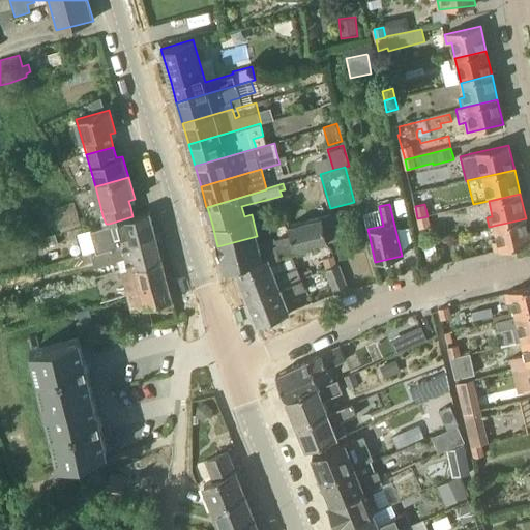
[(133,216),(109,224),(111,233),(81,241),(84,254),(92,252),(99,251),(155,234),(149,211),(133,216)]
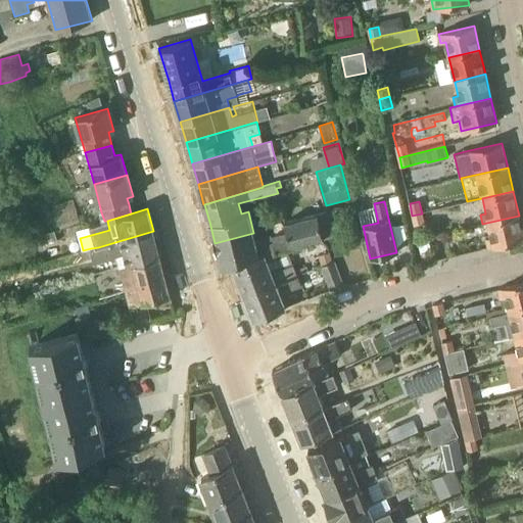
[(256,243),(253,233),(215,243),(221,266),(231,263),(265,253),(345,233),(339,208),(273,225),(276,234),(260,238),(256,243)]
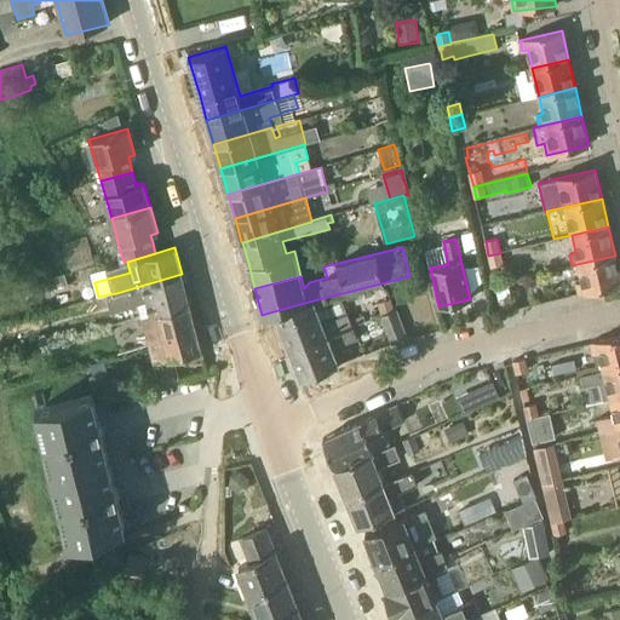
[(491,268),(503,264),(500,253),(488,256),(491,268)]
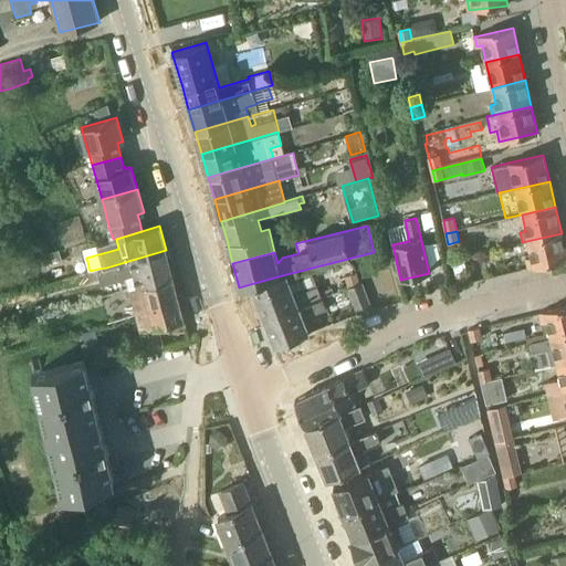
[(565,260),(565,253),(562,233),(522,242),(522,243),(527,241),(532,258),(526,259),(528,269),(534,268),(565,260)]
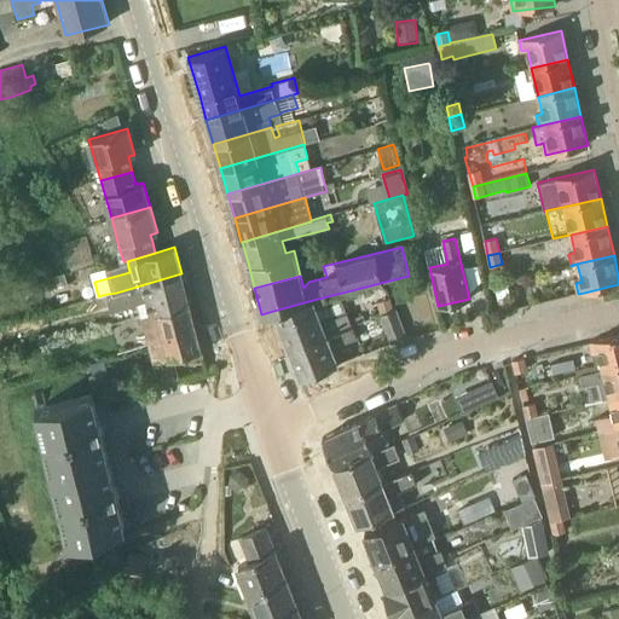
[(142,317),(189,304),(181,273),(116,293),(108,294),(111,307),(126,305),(138,301),(142,317)]
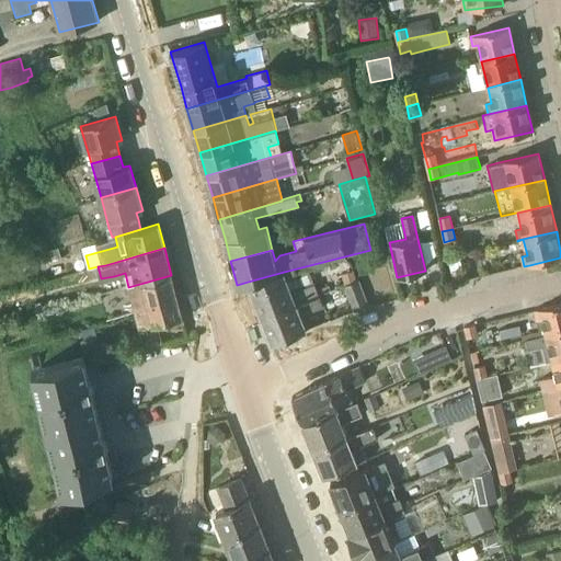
[(459,253),(448,255),(455,283),(465,281),(462,268),(464,268),(459,253)]
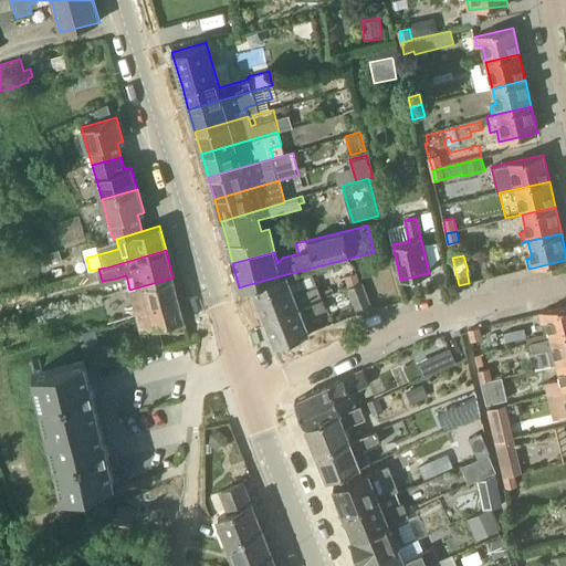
[(349,286),(360,282),(357,272),(345,276),(349,286)]
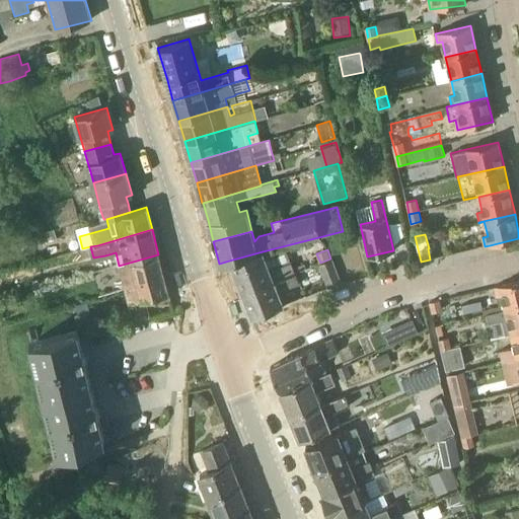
[(229,261),(242,293),(296,275),(291,263),(271,271),(263,251),(229,261)]
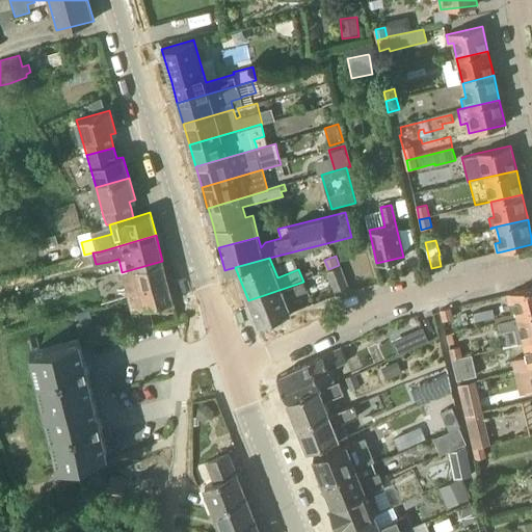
[(129,296),(168,285),(163,261),(162,261),(122,272),(117,273),(120,280),(124,278),(129,296)]
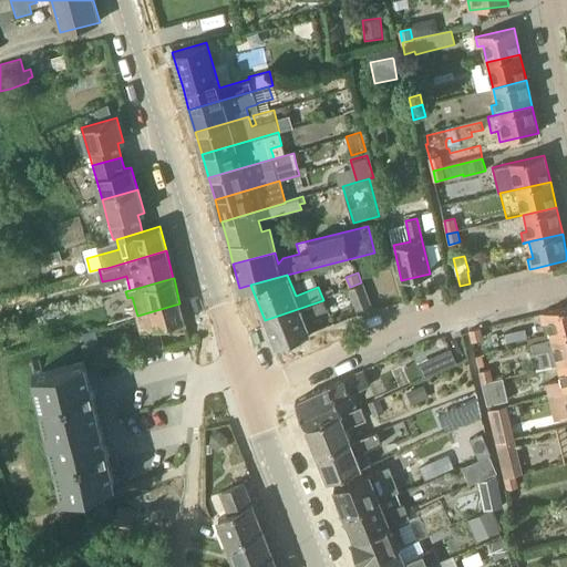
[(373,308),(366,288),(363,285),(349,290),(359,315),(373,308)]
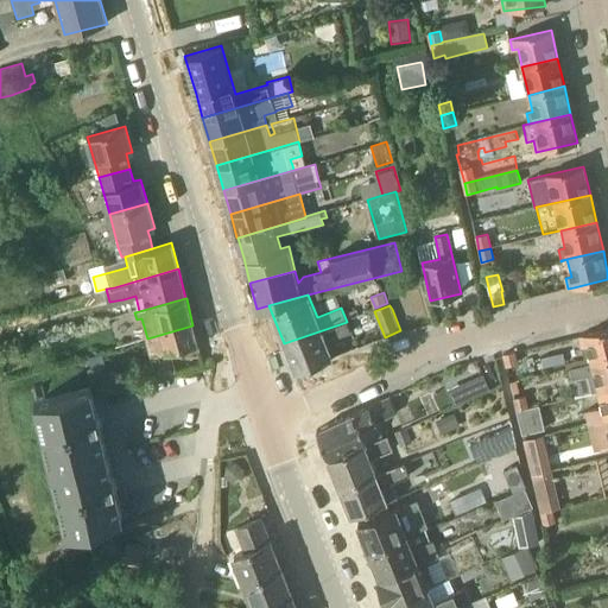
[(295,372),(333,358),(327,341),(350,333),(347,322),(284,343),(295,372)]
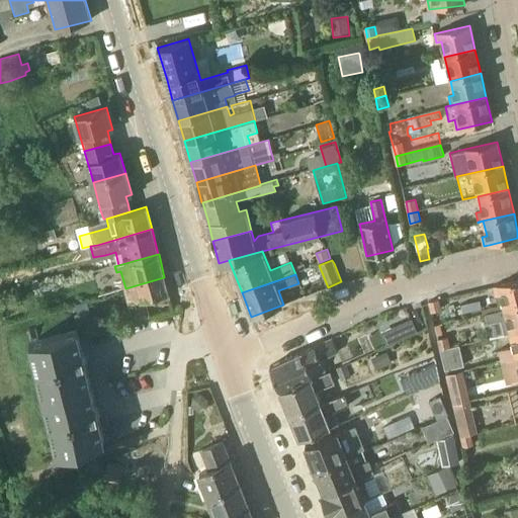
[(154,301),(169,297),(164,277),(125,288),(130,303),(152,296),(154,301)]
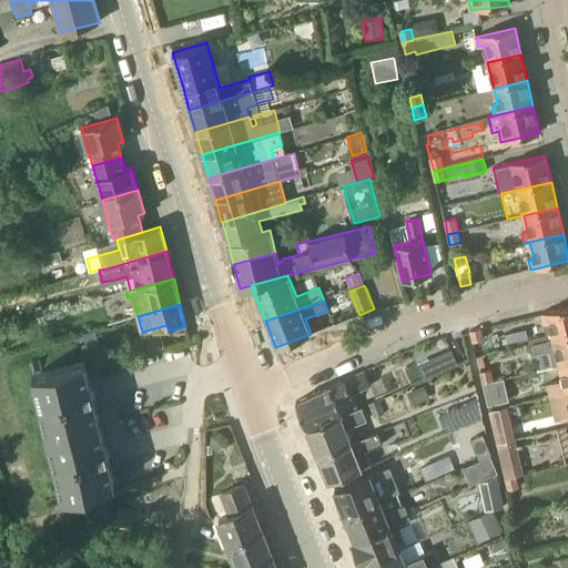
[(541,314),(544,324),(549,322),(553,337),(553,338),(567,334),(567,306),(547,312),(547,313),(541,314)]
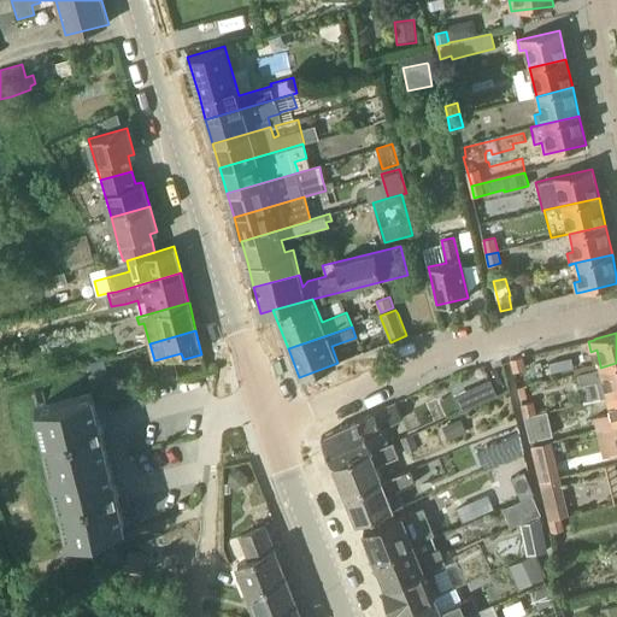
[(513,371),(526,369),(522,357),(511,359),(513,371)]
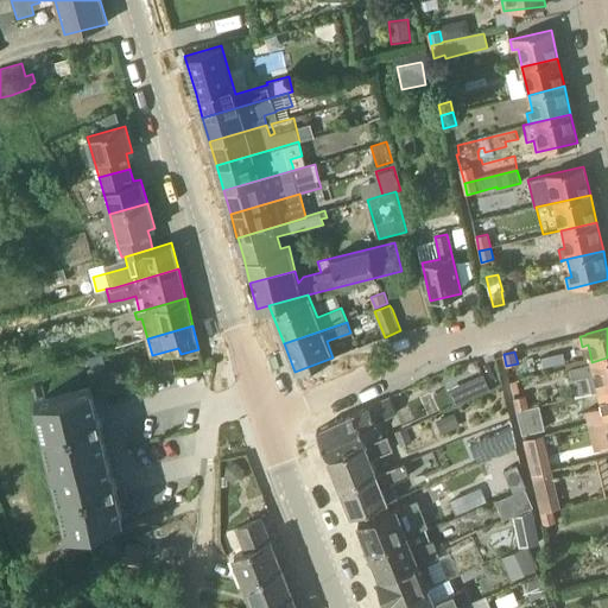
[(607,387),(607,358),(591,362),(591,361),(586,362),(588,374),(594,373),(599,390),(607,387)]
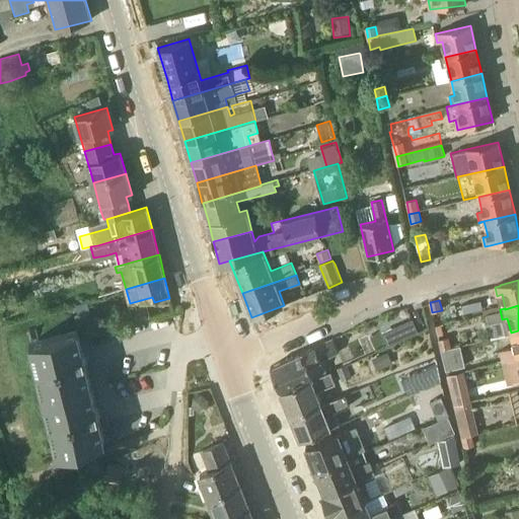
[(412,318),(396,325),(402,340),(419,332),(412,318)]
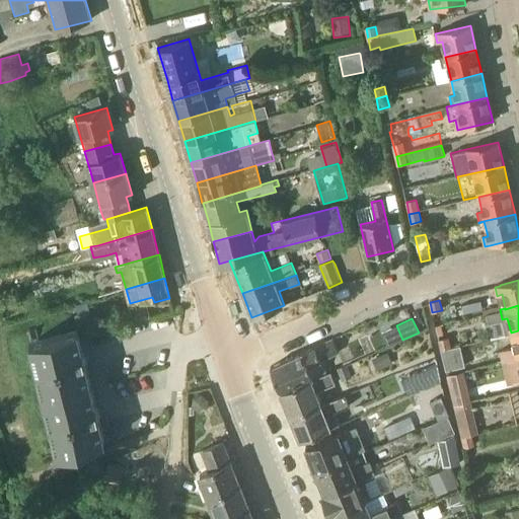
[(58,453),(105,441),(77,330),(30,342),(58,453)]
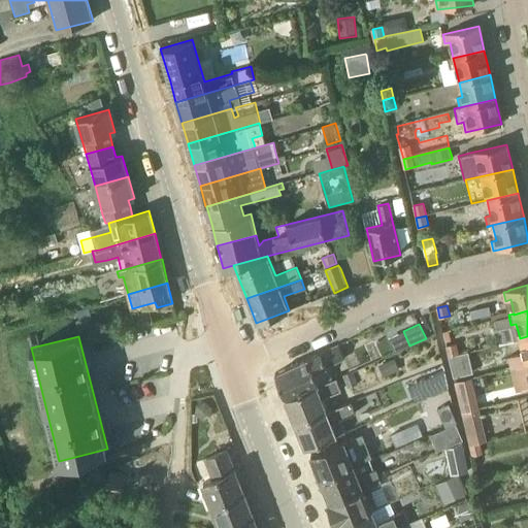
[(525,363),(527,362),(527,336),(520,338),(523,354),(518,355),(520,365),(526,364),(525,363)]
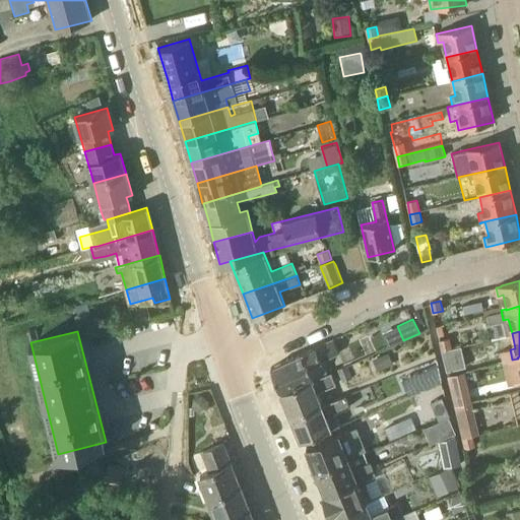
[(443,350),(451,348),(449,338),(440,340),(443,350)]
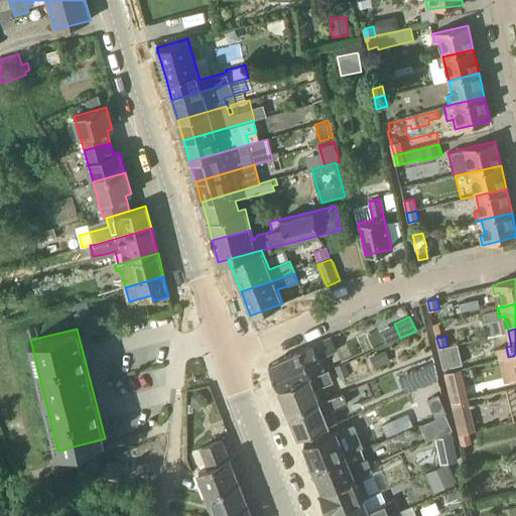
[(269,365),(279,389),(311,376),(306,363),(337,350),(337,349),(341,347),(339,342),(334,343),(331,337),(269,365)]
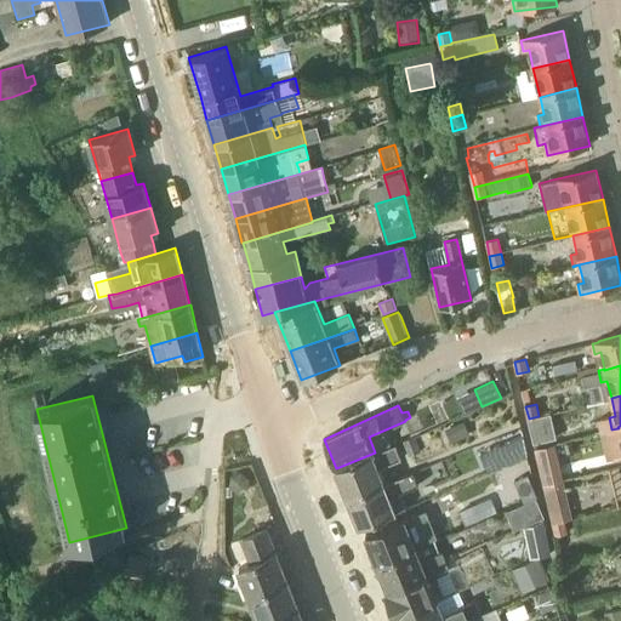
[(529,419),(531,431),(535,444),(557,438),(551,414),(540,416),(539,416),(529,419)]
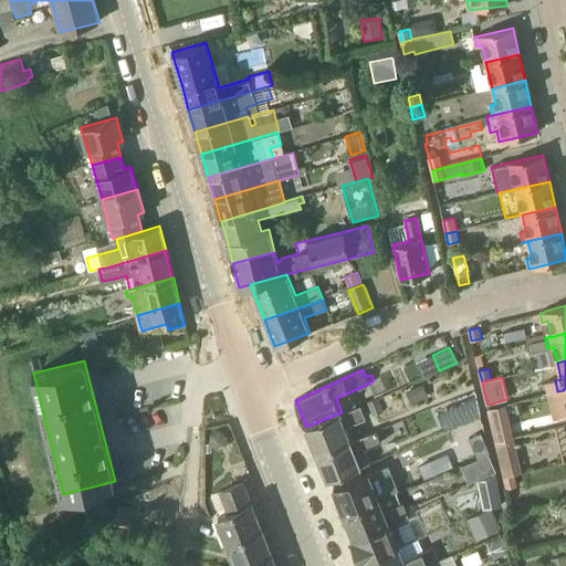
[(444,427),(482,415),(478,402),(440,415),(444,427)]
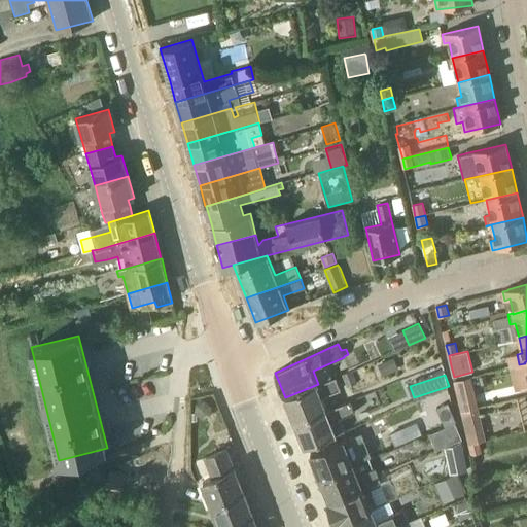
[(294,422),(326,410),(321,397),(341,389),(336,377),(318,384),(285,397),(294,422)]
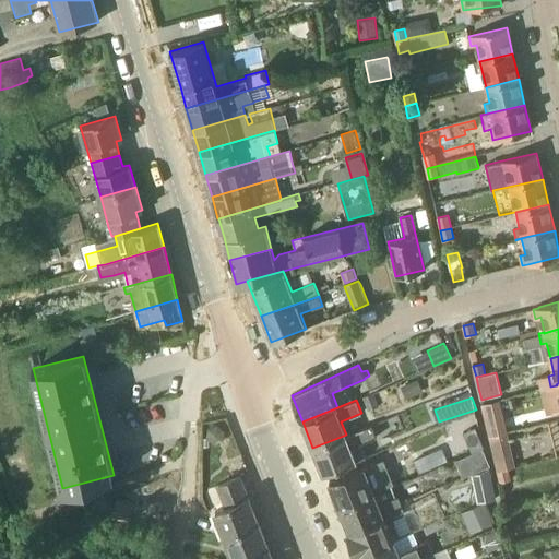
[(489,437),(508,432),(500,400),(482,404),(489,437)]
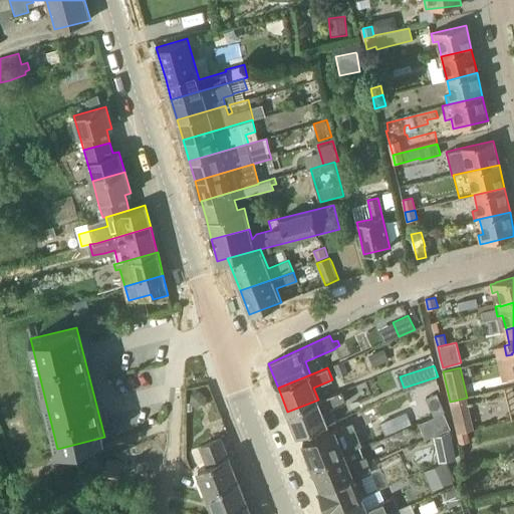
[(318,400),(287,412),(297,437),(327,425),(322,412),(346,402),(341,391),(318,400)]
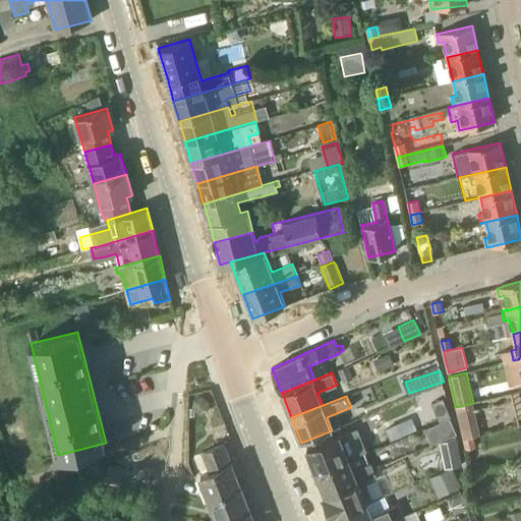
[(463,439),(480,435),(473,403),(456,407),(463,439)]
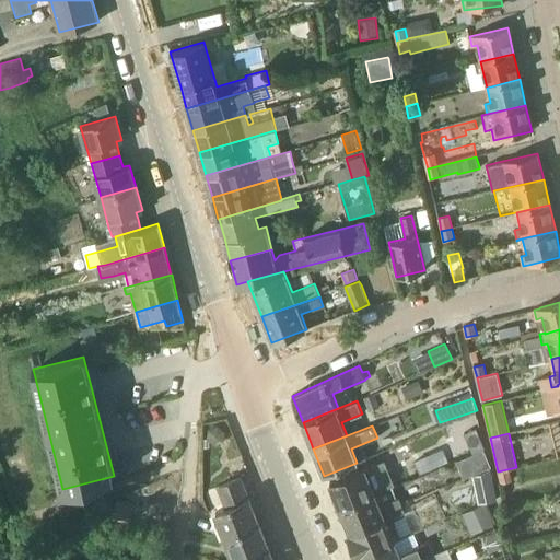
[(483,448),(481,436),(467,440),(470,454),(483,448)]
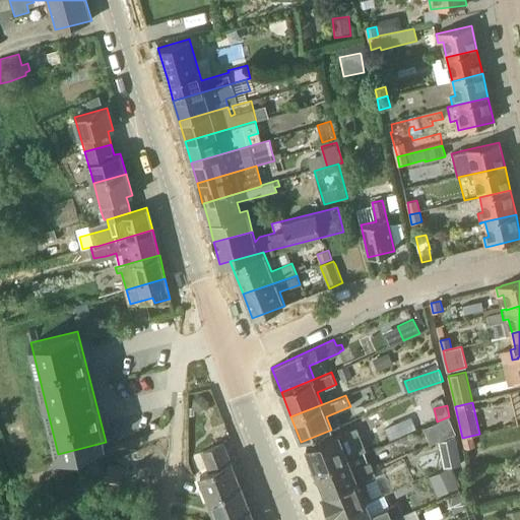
[(437,421),(434,423),(435,424),(432,425),(438,443),(456,436),(449,416),(437,421)]
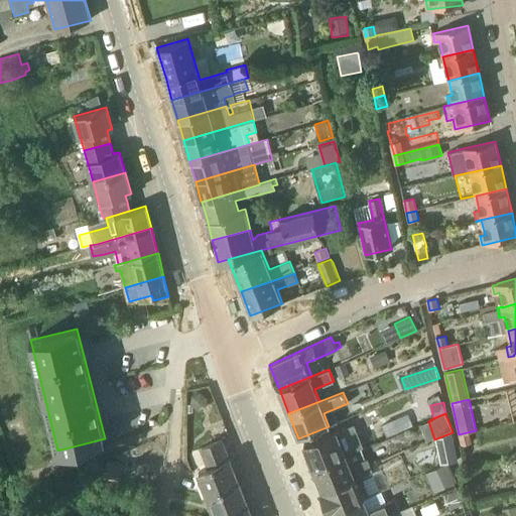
[(310,469),(346,456),(342,444),(360,437),(354,424),(304,443),(308,454),(306,459),(310,469)]
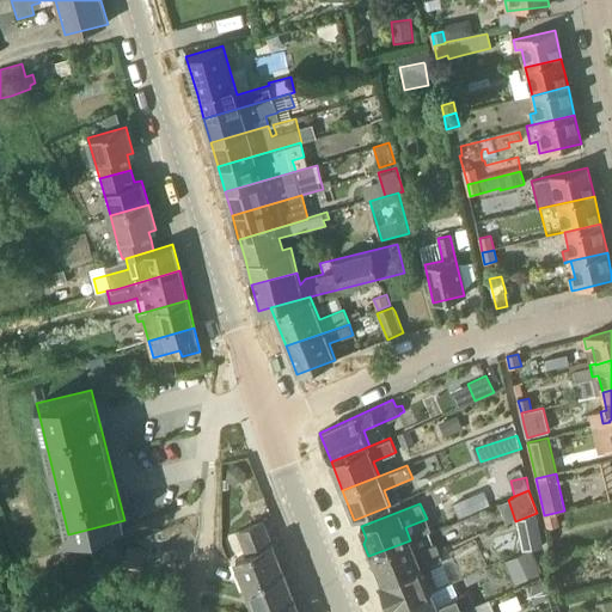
[(558,526),(555,514),(564,512),(564,510),(544,515),(548,528),(558,526)]
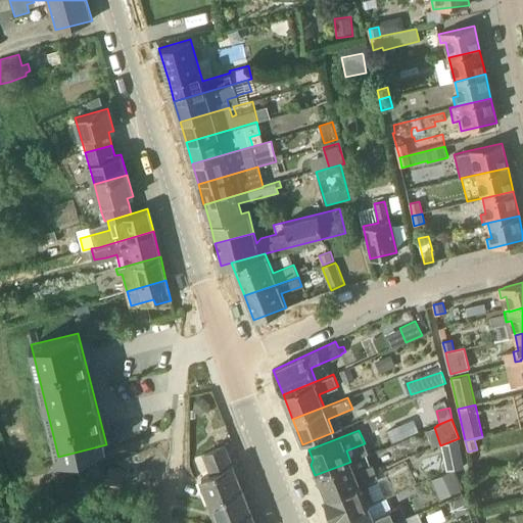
[(211,501),(242,488),(232,465),(224,445),(204,454),(212,473),(201,477),(211,501)]
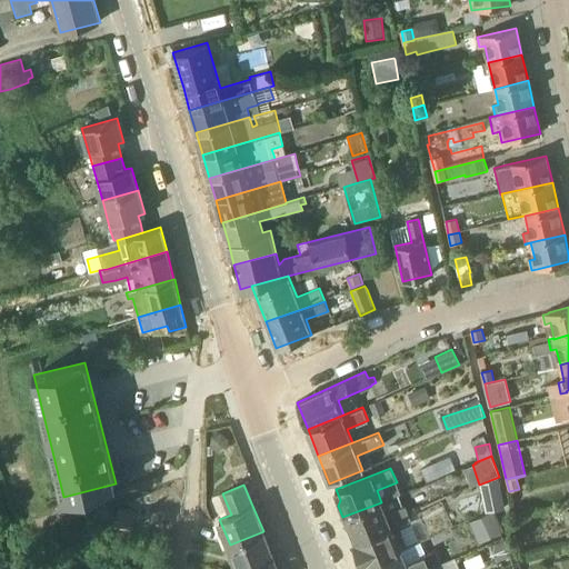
[(505,507),(501,491),(482,496),(486,512),(505,507)]
